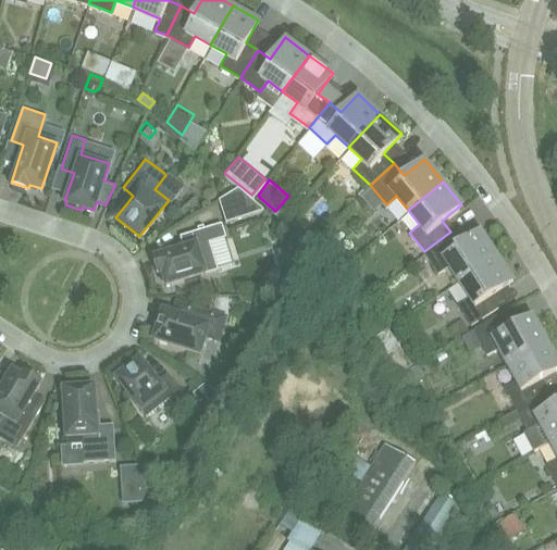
[(238,186),(219,198),(225,220),(263,208),(238,186)]
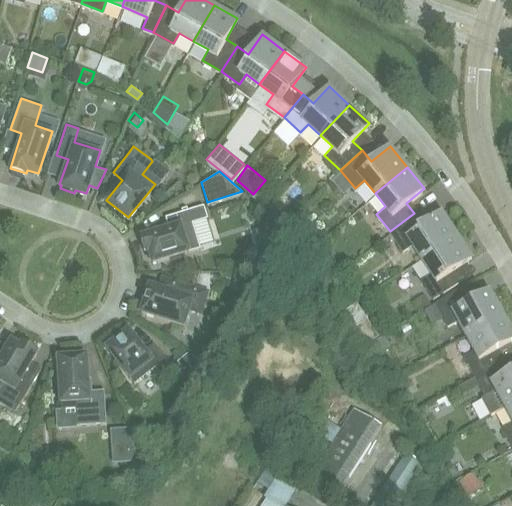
[(207,216),(203,203),(165,215),(169,226),(141,235),(146,251),(149,250),(152,260),(170,255),(171,258),(184,254),(183,251),(200,246),(192,220),(207,216)]
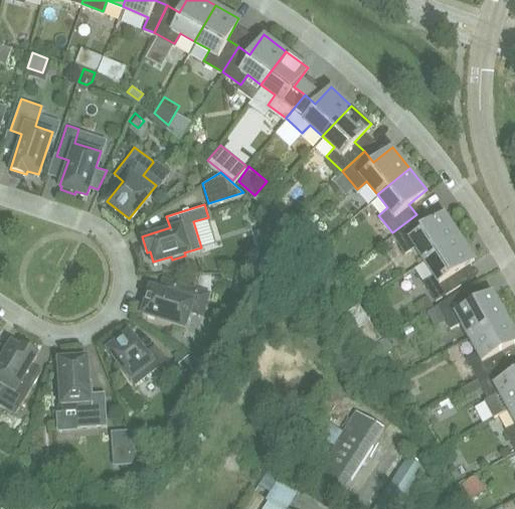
[(423,259),(460,236),(445,213),(424,225),(416,214),(392,232),(404,251),(414,244),(423,259)]
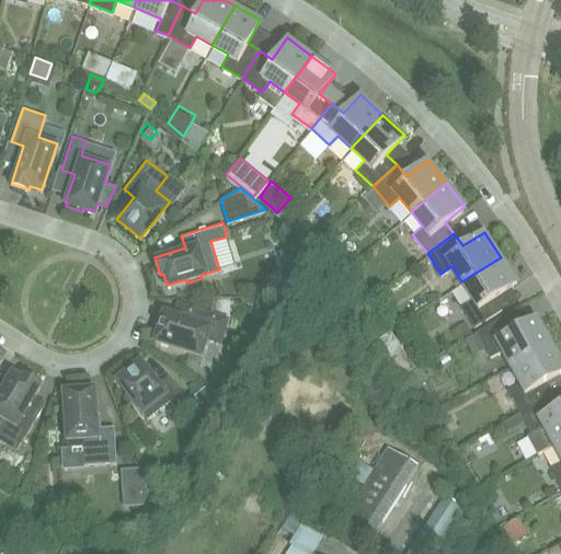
[(501,257),(461,281),(471,297),(460,304),(474,325),(502,307),(494,296),(516,281),(501,257)]
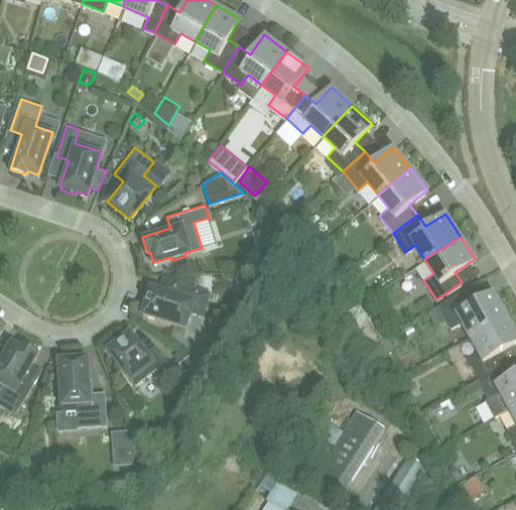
[(209,291),(180,282),(177,294),(150,285),(149,288),(146,287),(142,300),(145,301),(142,312),(185,327),(190,308),(202,312),(209,291)]
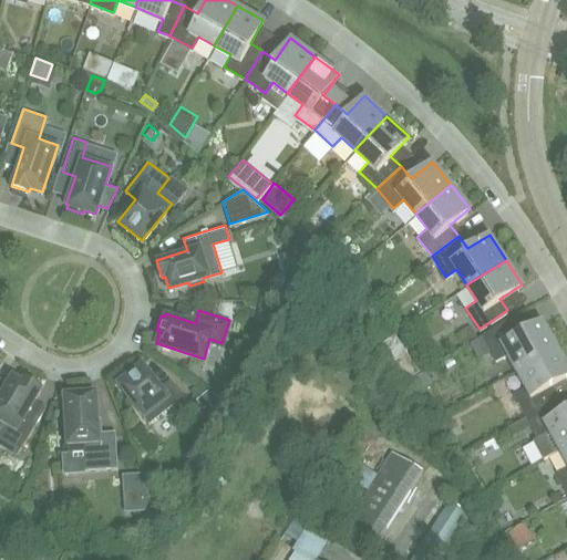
[(516,369),(556,346),(542,320),(518,333),(509,317),(481,333),(495,359),(507,352),(516,369)]
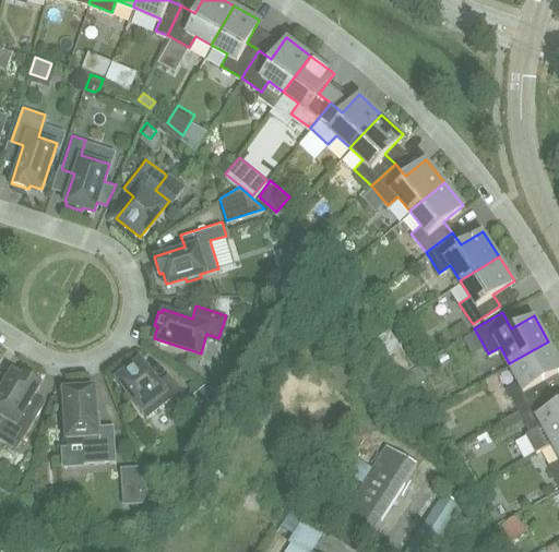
[(389,328),(375,337),(379,344),(387,356),(401,346),(389,328)]
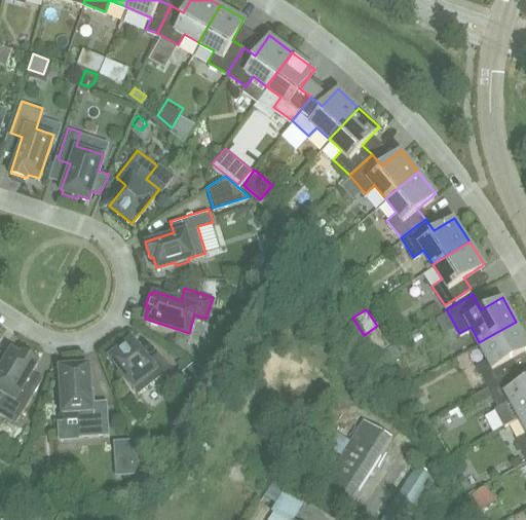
[(488,385),(515,370),(509,359),(525,348),(525,340),(516,322),(479,342),(487,358),(476,364),(488,385)]
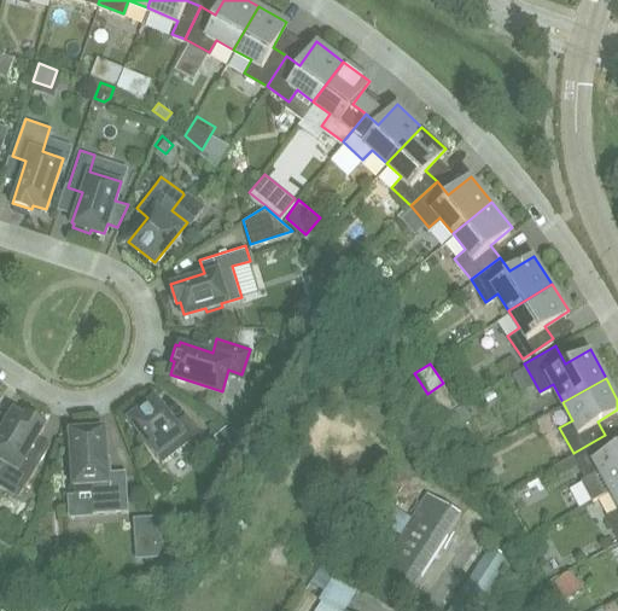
[(209,442),(186,412),(174,420),(155,396),(128,417),(162,460),(187,440),(197,452),(209,442)]
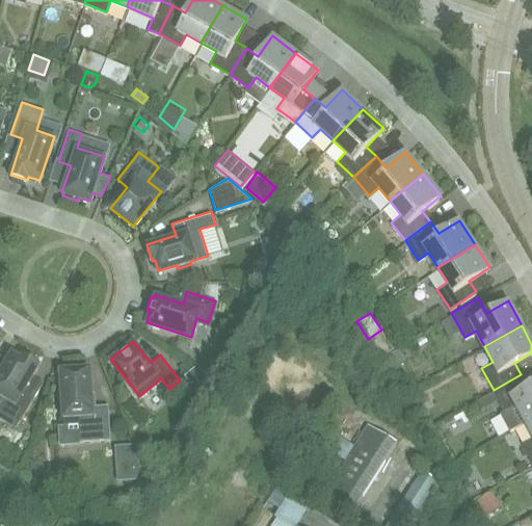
[(0,393),(4,396),(0,403),(0,408),(20,420),(33,396),(23,390),(38,363),(24,354),(22,358),(11,351),(8,358),(0,352),(0,393)]
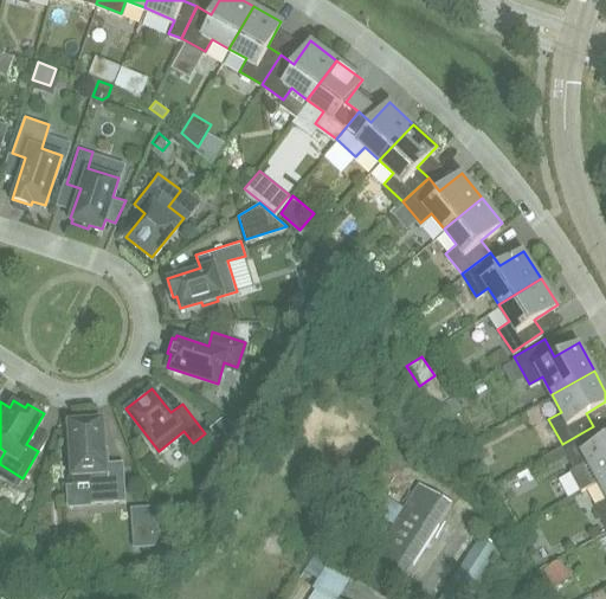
[(98,414),(82,416),(82,419),(69,420),(72,482),(90,481),(91,501),(126,498),(123,458),(104,459),(102,418),(98,418),(98,414)]
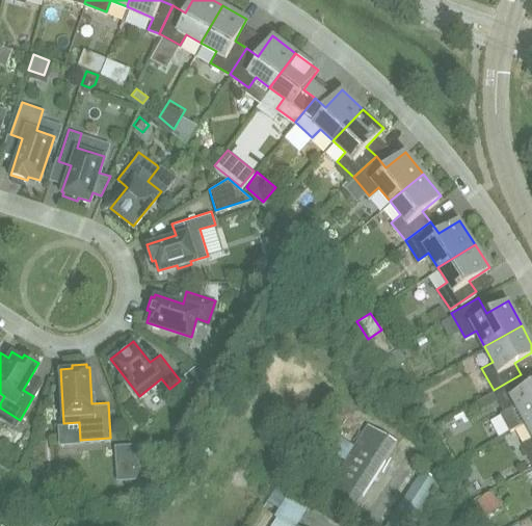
[(524,420),(531,416),(531,384),(527,387),(521,374),(494,390),(504,410),(501,411),(510,428),(524,420)]
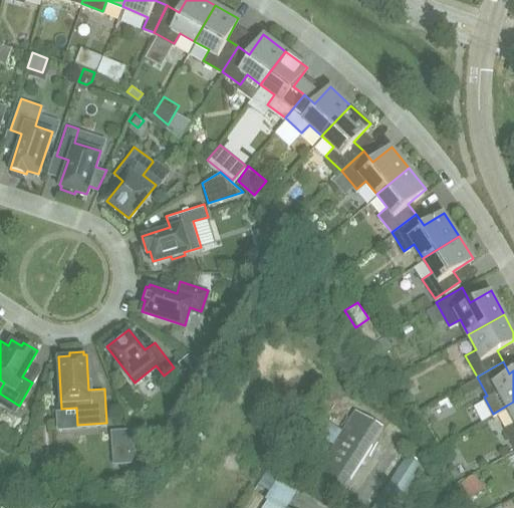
[(465,393),(481,384),(476,376),(461,385),(465,393)]
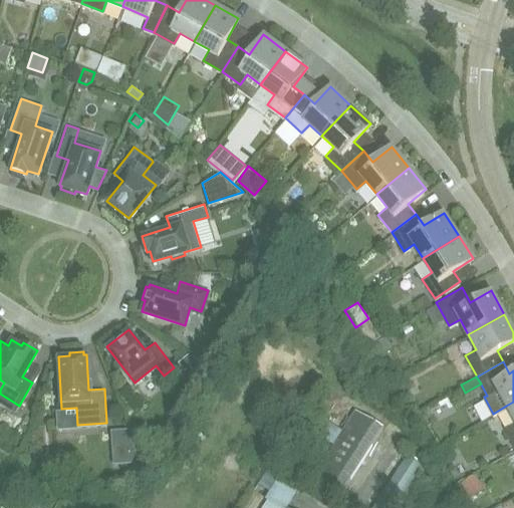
[(513,445),(513,402),(506,406),(513,420),(513,421),(504,427),(513,445)]
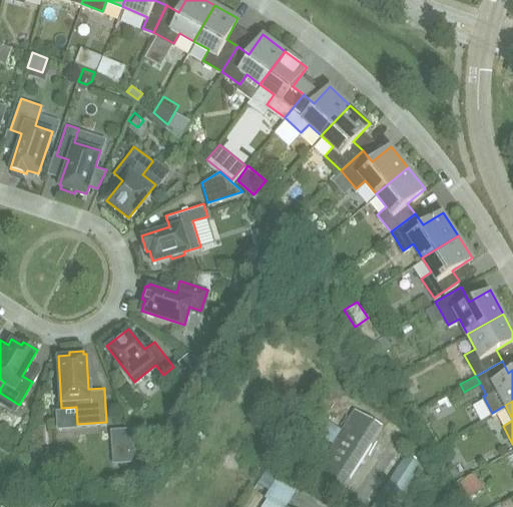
[(355,407),(311,474),(339,492),(382,425),(355,407)]
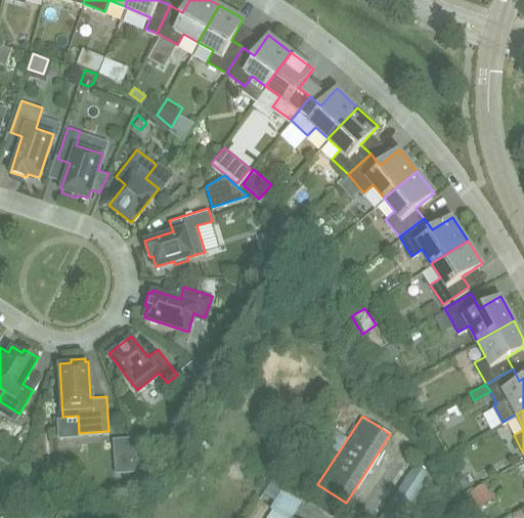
[(112,449),(131,448),(130,438),(111,439),(112,449)]
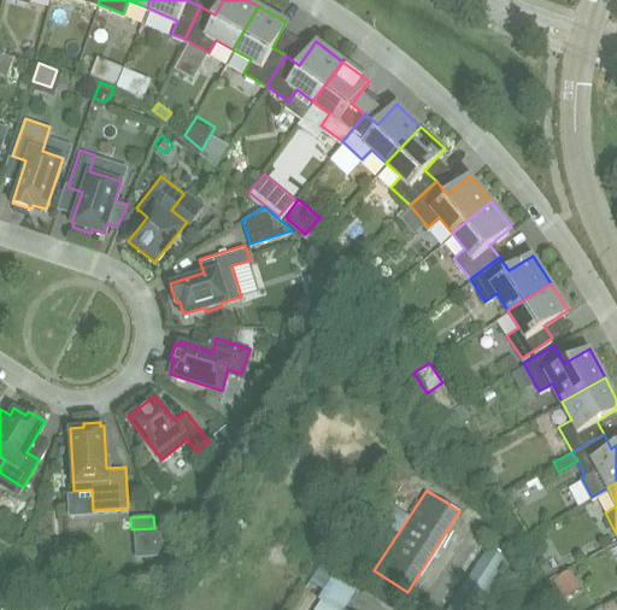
[(540,528),(527,535),(536,555),(546,550),(548,543),(540,528)]
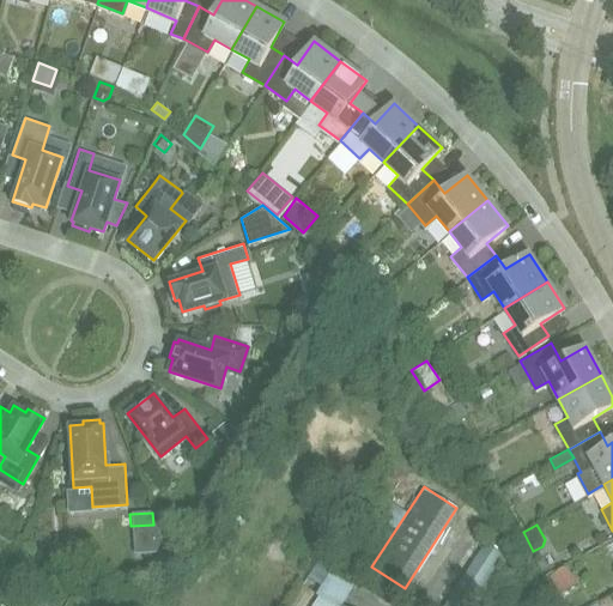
[(486,540),(443,605),(478,605),(510,556),(486,540)]
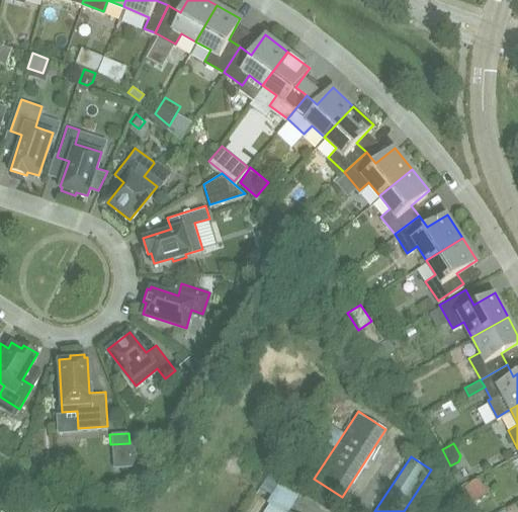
[(465,487),(472,499),(488,490),(479,475),(469,481),(464,484),(465,487)]
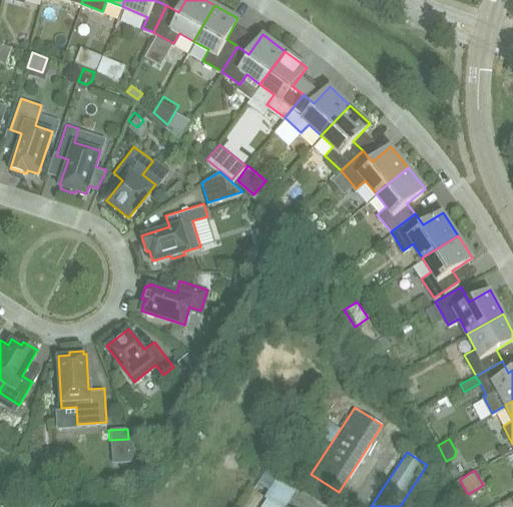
[(288,506),(285,504),(284,505),(269,496),(261,506),(288,506)]
